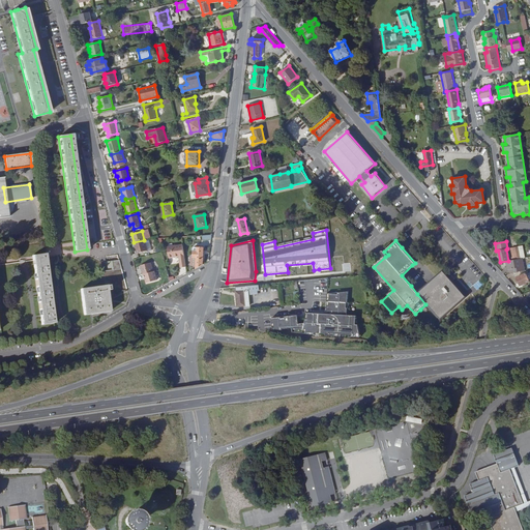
[(145,242),(135,244),(137,254),(147,251),(145,242)]
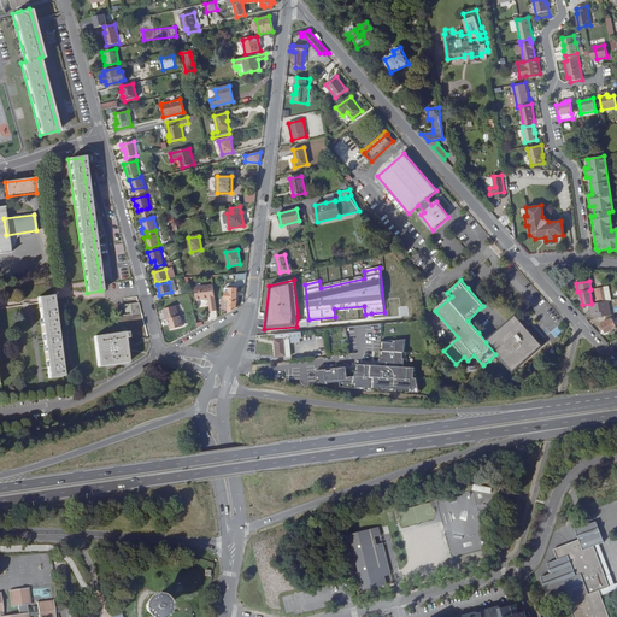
[(209,298),(210,312),(216,311),(212,285),(195,287),(197,300),(209,298)]
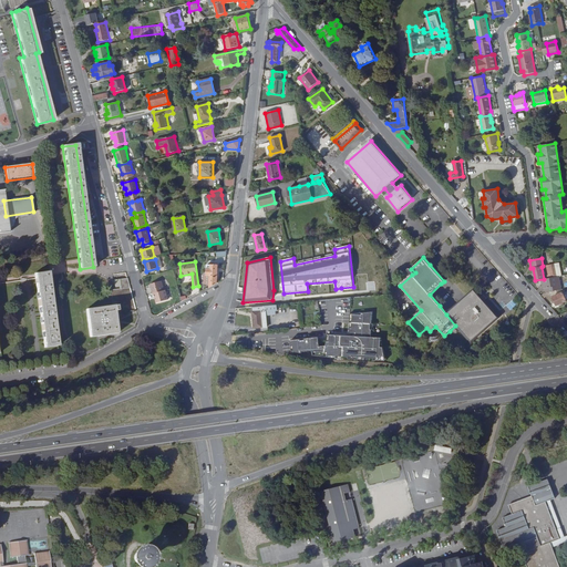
[(209,287),(217,284),(218,265),(207,265),(207,275),(210,276),(209,287)]
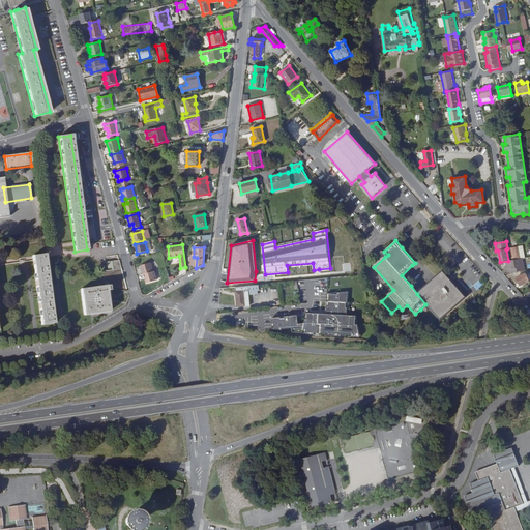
[(32,256),(41,325),(54,323),(45,255),(32,256)]
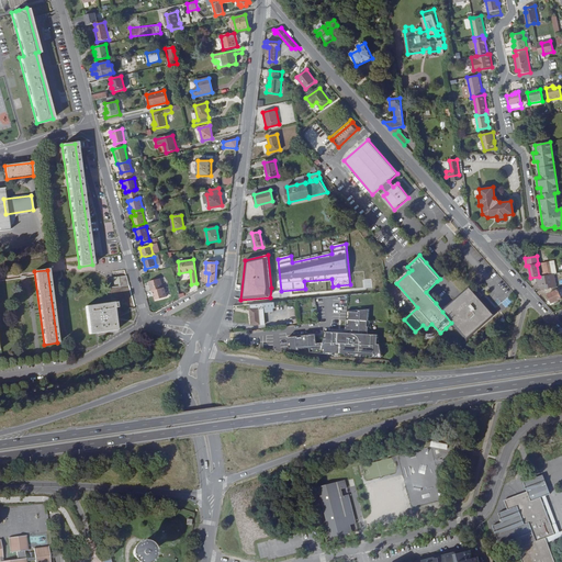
[(547,276),(537,278),(538,283),(539,287),(540,285),(541,290),(558,287),(555,274),(552,274),(547,276)]
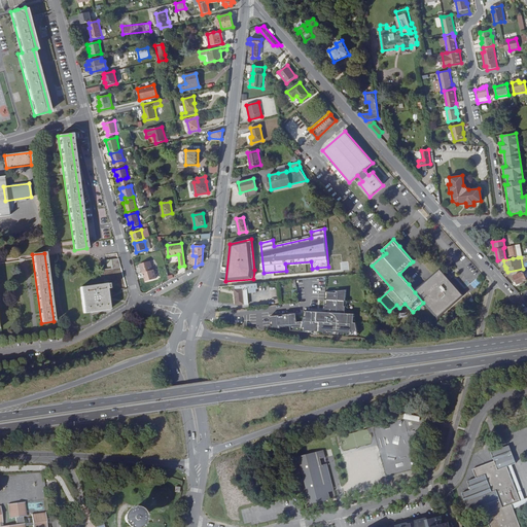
[(106,290),(126,287),(118,259),(111,259),(112,266),(111,267),(111,269),(103,270),(105,284),(106,290)]
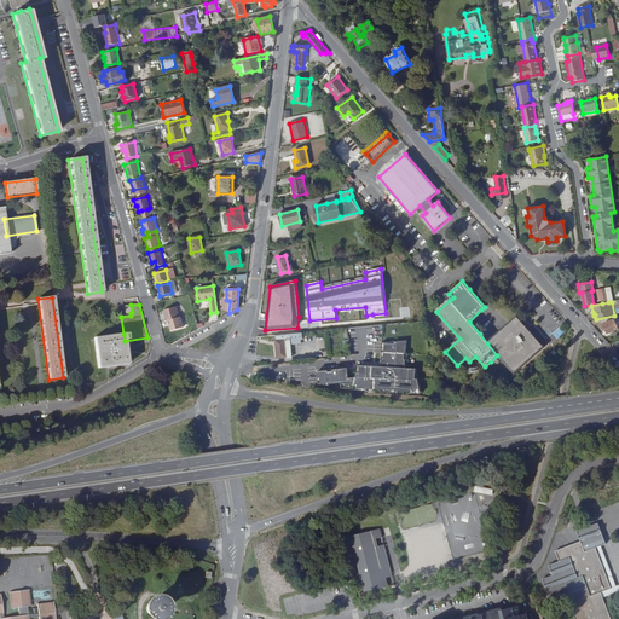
[(166,320),(167,320),(179,318),(175,307),(163,311),(166,320)]
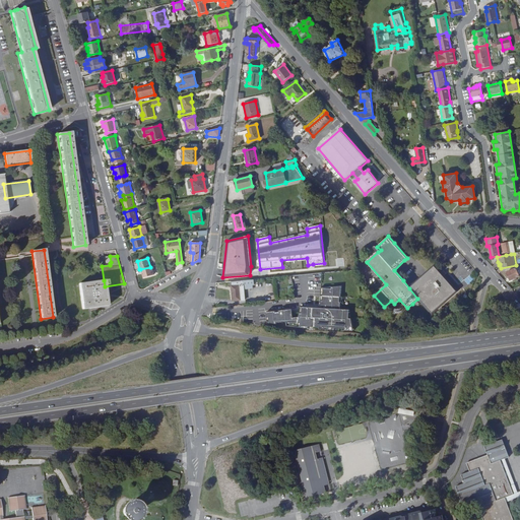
[(150,267),(140,269),(143,278),(153,275),(150,267)]
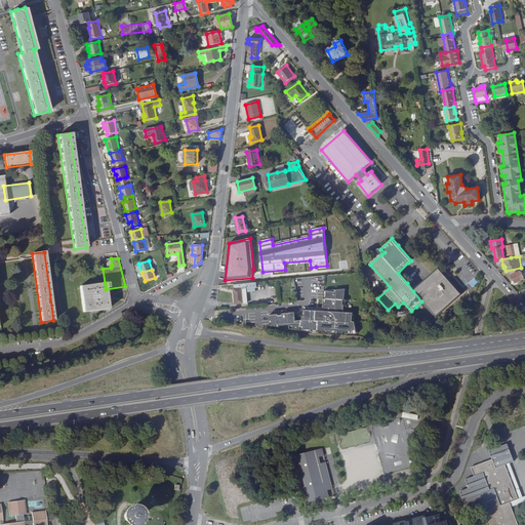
[(413,291),(421,301),(436,317),(460,294),(439,270),(425,281),(413,291)]
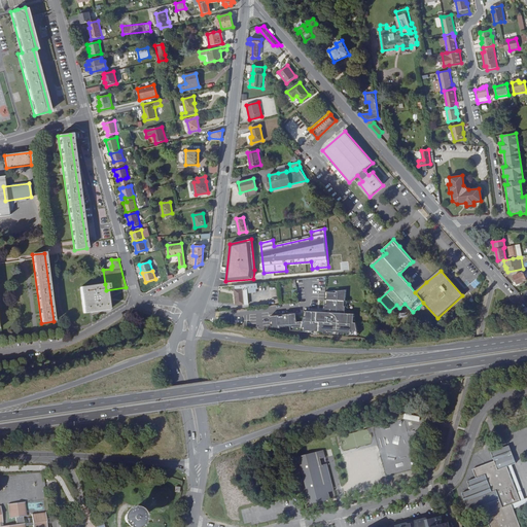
[(526,280),(526,278),(525,273),(525,272),(515,276),(518,284),(526,280)]
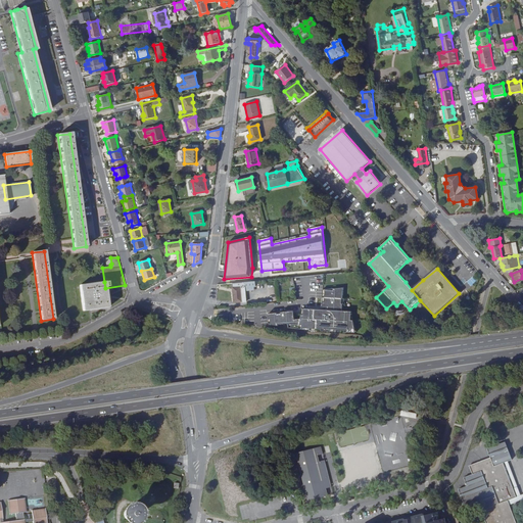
[(255,281),(232,283),(234,303),(246,301),(245,290),(254,289),(254,286),(255,286),(255,281)]
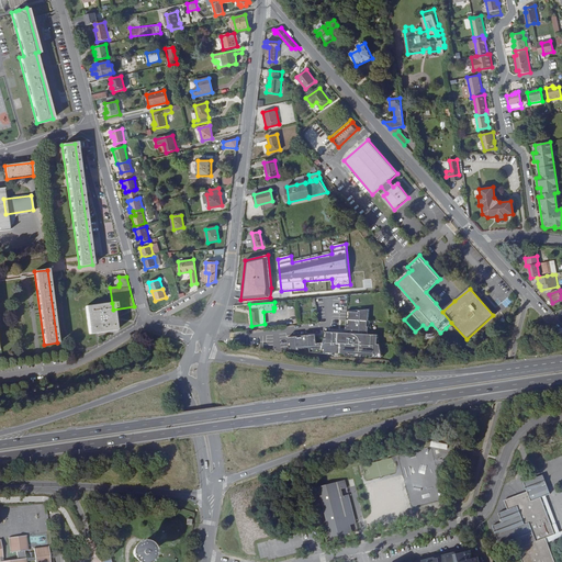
[(115,330),(113,310),(112,303),(86,307),(89,334),(115,330)]
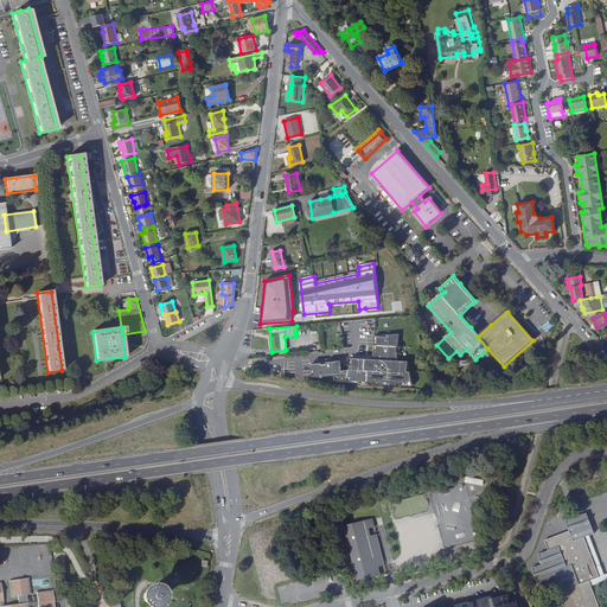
[(387,337),(368,339),(369,351),(389,349),(387,337)]
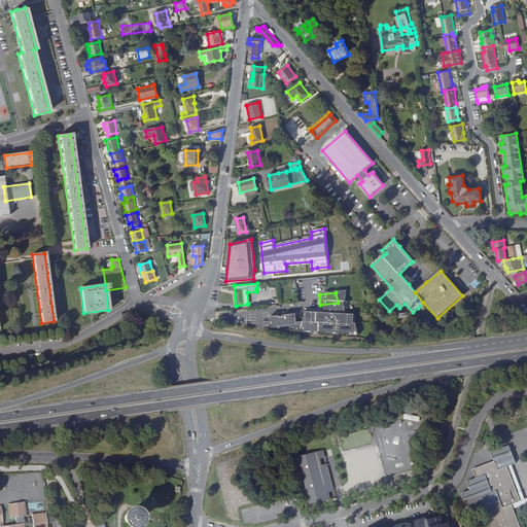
[(273,309),(266,310),(267,315),(272,315),(273,325),(283,324),(281,308),(280,304),(273,305),(273,309)]
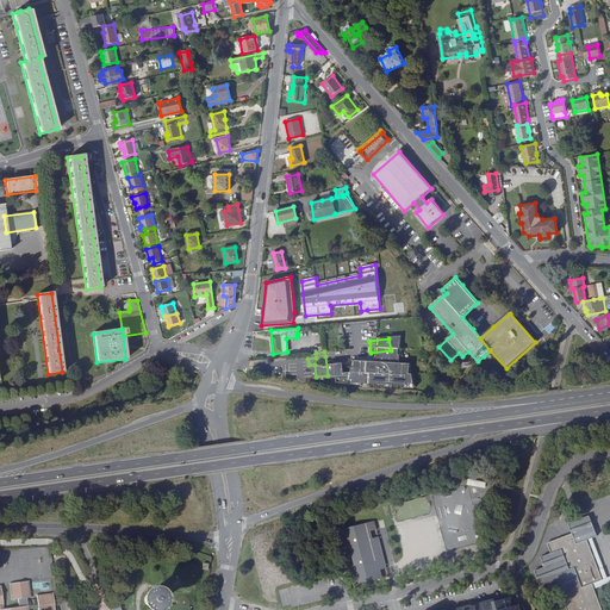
[(587,540),(592,539),(598,536),(590,515),(570,523),(573,534),(548,542),(552,553),(542,558),(545,567),(535,571),(543,592),(564,584),(571,604),(570,604),(566,605),(567,609),(602,609),(595,589),(592,584),(603,580),(587,540)]
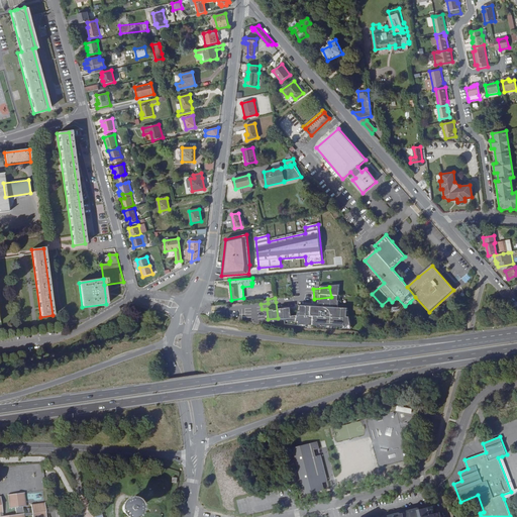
[(317,441),(293,447),(304,493),(319,489),(317,482),(327,479),(321,454),(315,456),(313,449),(319,448),(317,441)]
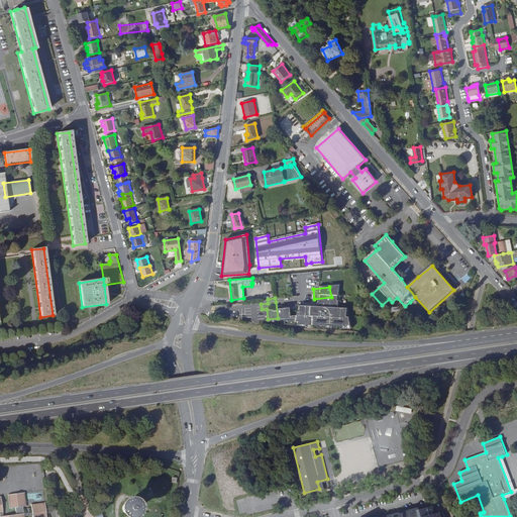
[(516,489),(515,490),(502,456),(498,457),(511,492),(502,495),(504,499),(516,494),(516,489)]
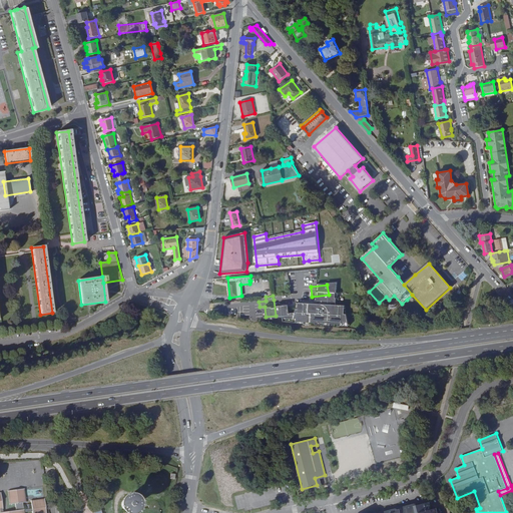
[(317,485),(302,489),(303,490),(321,486),(319,478),(325,478),(325,475),(315,478),(317,485)]
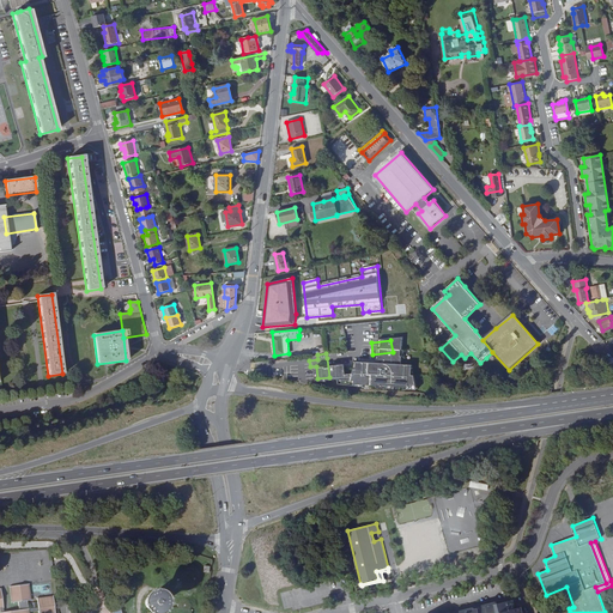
[(528,574),(527,570),(523,572),(520,578),(525,586),(529,583),(525,576),(528,574)]
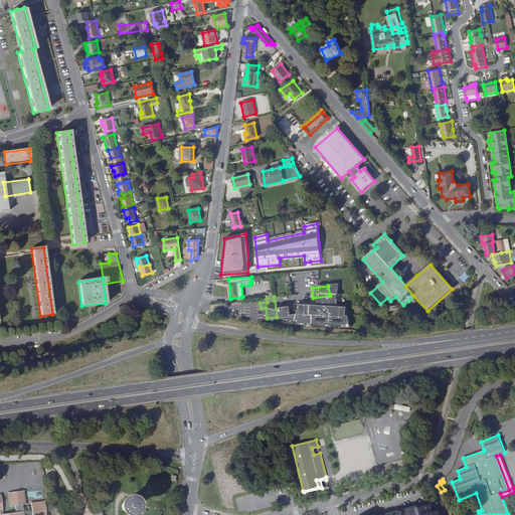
[(1,495),(0,495),(0,511),(0,514),(24,514),(25,514),(33,513),(33,514),(46,514),(44,501),(31,503),(32,511),(24,512),(23,505),(27,505),(25,491),(9,493),(11,507),(16,506),(17,513),(3,514),(3,511),(1,495)]
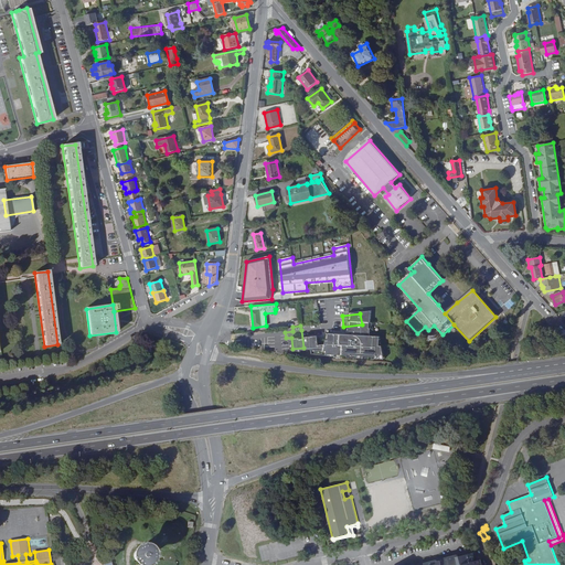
[(137,562),(139,562),(141,562),(144,561),(145,558),(146,557),(146,554),(146,552),(145,550),(142,548),(140,547),(138,547),(136,548),(134,550),(132,551),(131,553),(131,555),(131,557),(134,558),(135,561),(136,562),(137,562)]
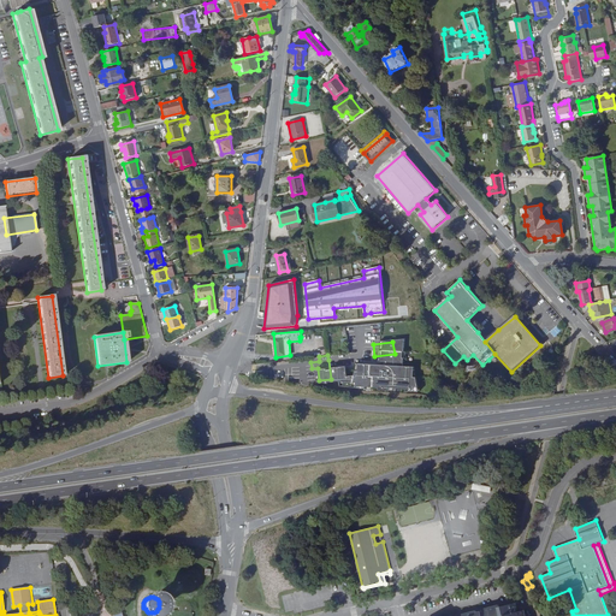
[(522,615),(522,611),(516,612),(514,603),(499,608),(499,605),(481,610),(481,611),(478,612),(473,614),(472,612),(462,615),(522,615)]
